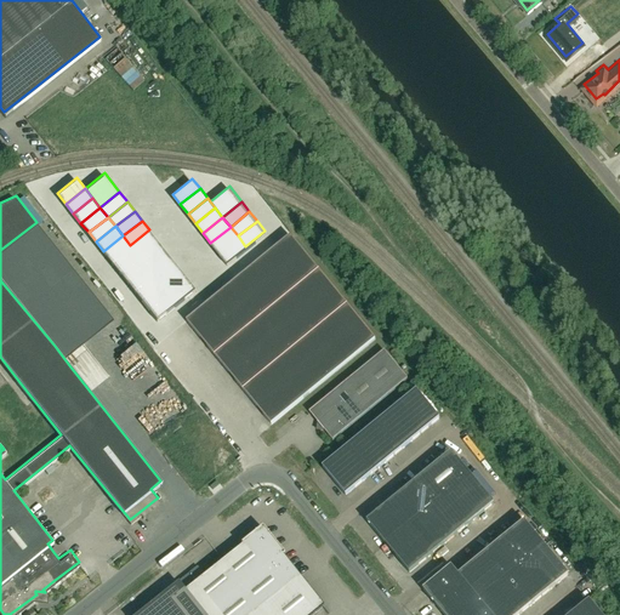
[(226,261),(245,246),(238,235),(231,227),(210,243),(226,261)]
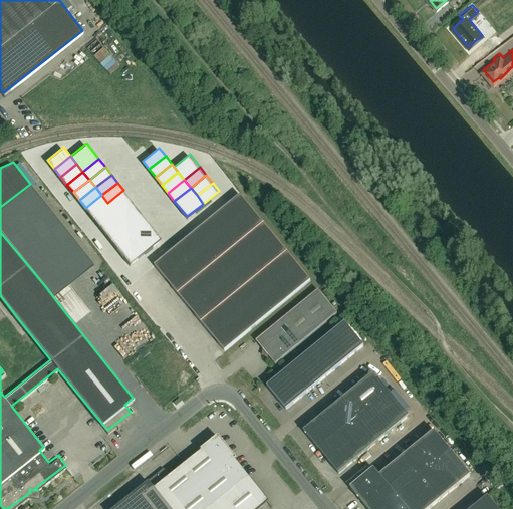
[(123,190),(107,203),(114,211),(130,198),(123,190)]
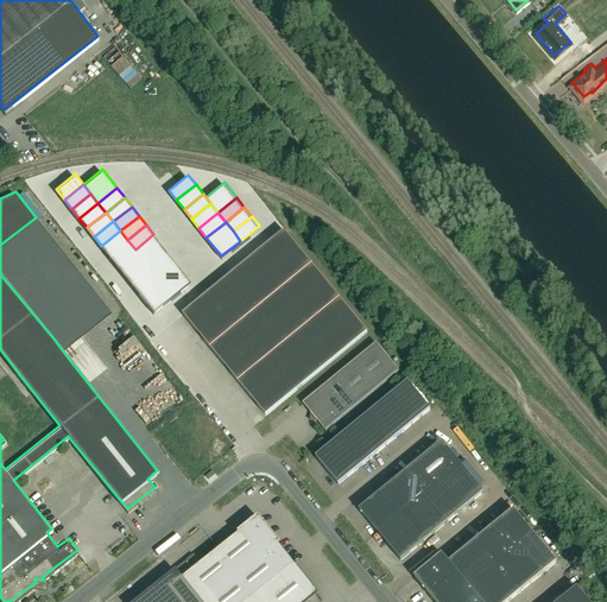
[(182,309),(265,411),(367,328),(284,226),(182,309)]
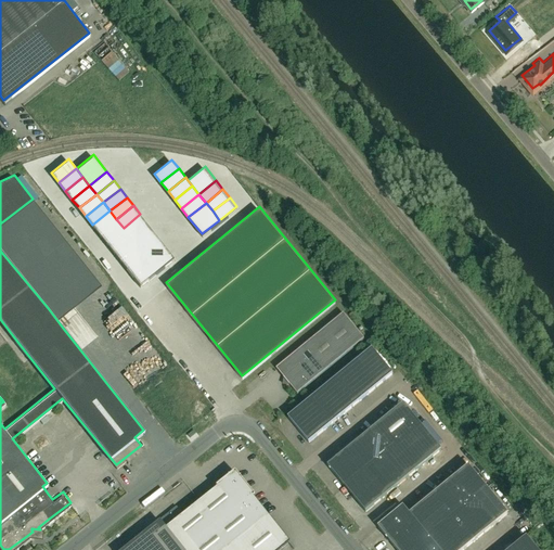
[(116,219),(110,210),(92,225),(99,233),(116,219)]
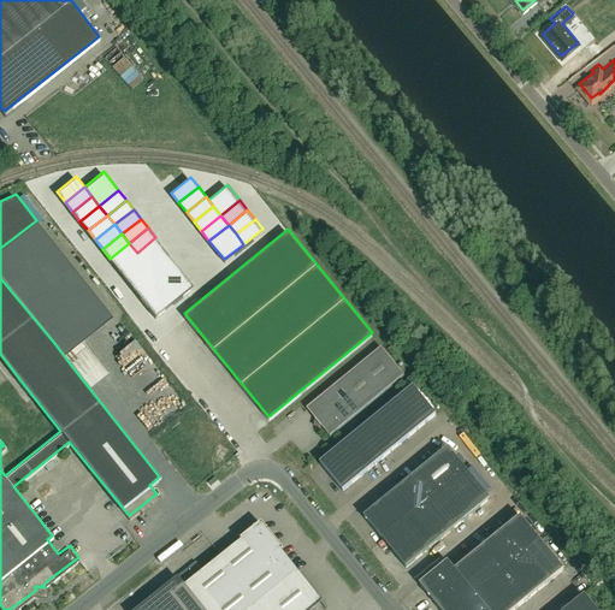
[(145,262),(164,247),(155,237),(137,253),(145,262)]
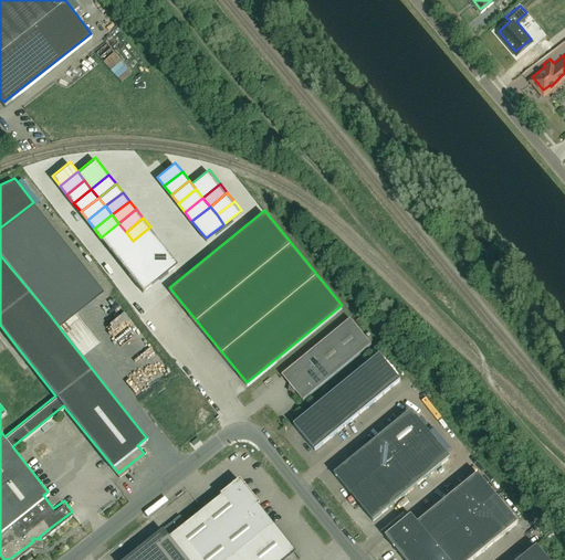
[(118,223),(101,238),(107,246),(126,232),(118,223)]
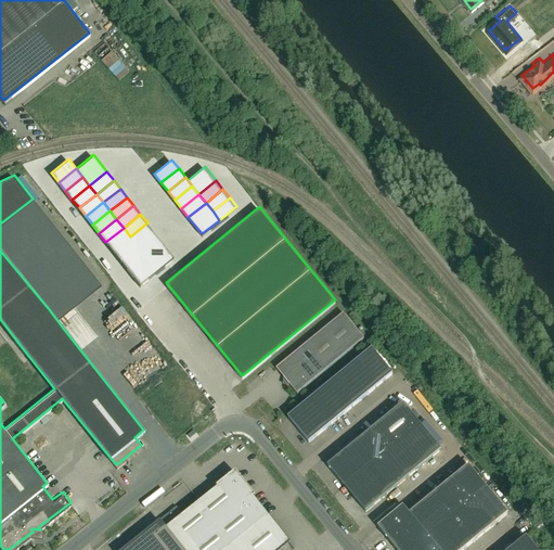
[(147,222),(130,237),(137,245),(143,253),(160,240),(147,222)]
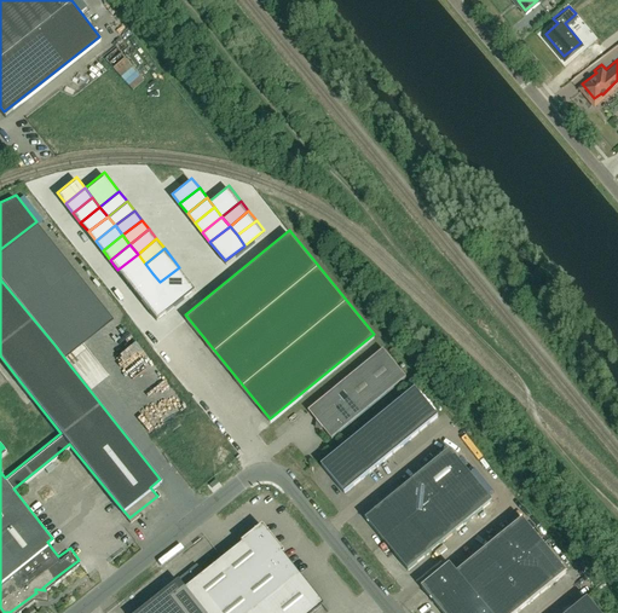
[(126,279),(145,264),(138,254),(117,270),(126,279)]
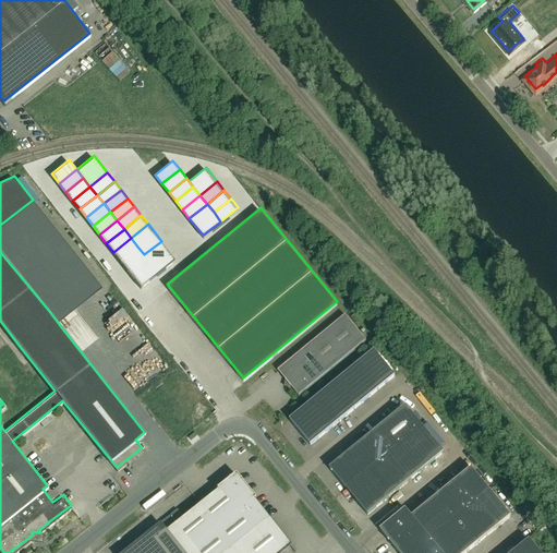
[(120,260),(137,247),(131,238),(113,252),(120,260)]
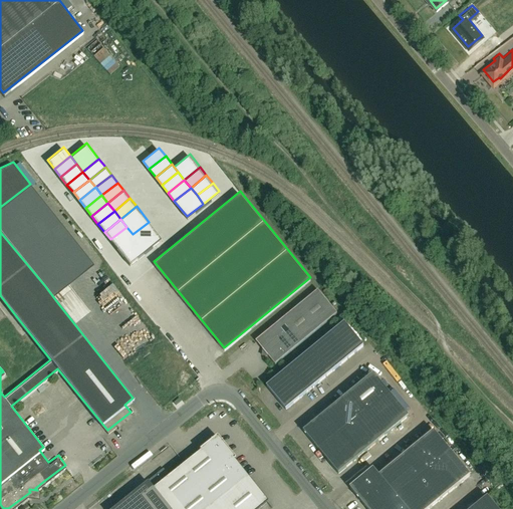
[(133,234),(145,250),(161,237),(149,222),(133,234)]
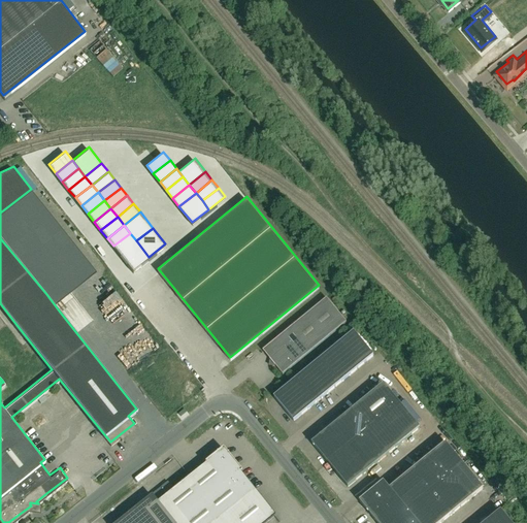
[(130,233),(113,246),(120,254),(136,240),(130,233)]
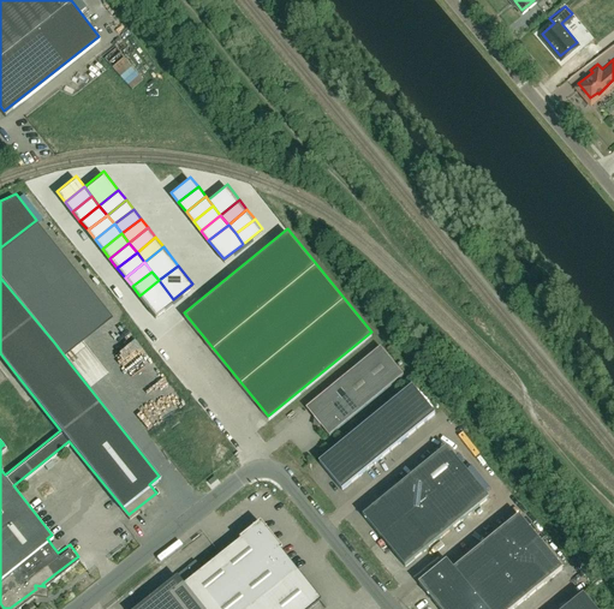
[(159,280),(139,296),(154,314),(173,299),(159,280)]
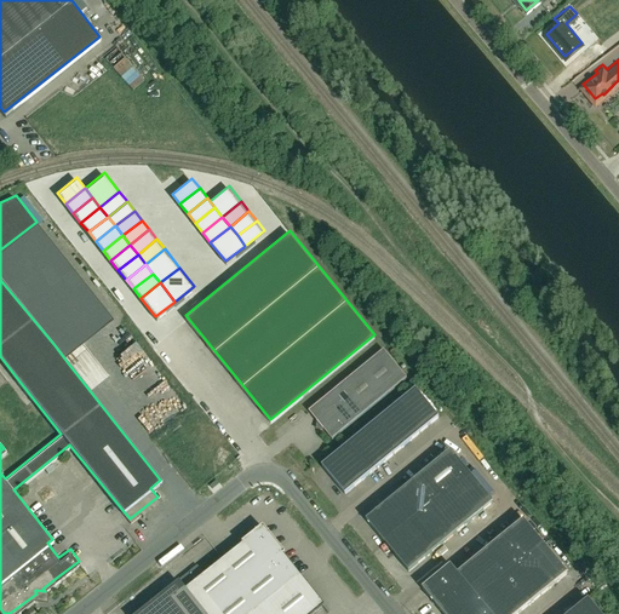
[(110,290),(98,298),(104,307),(116,298),(110,290)]
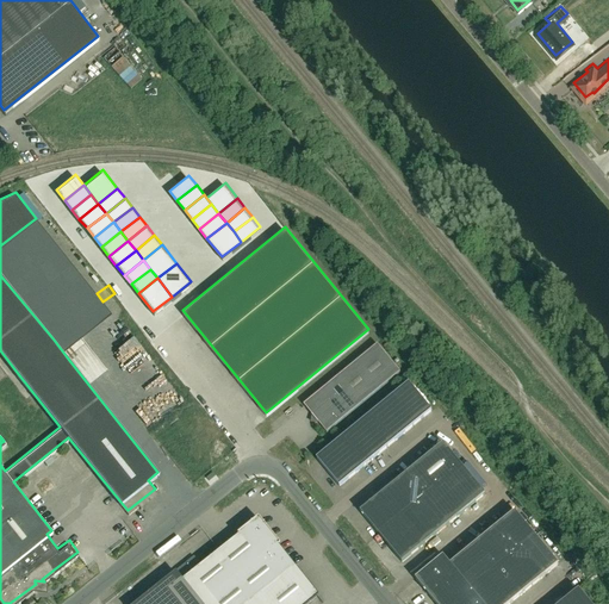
[(325,428),(399,367),(377,340),(303,400),(311,410),(310,417),(317,417),(325,428)]
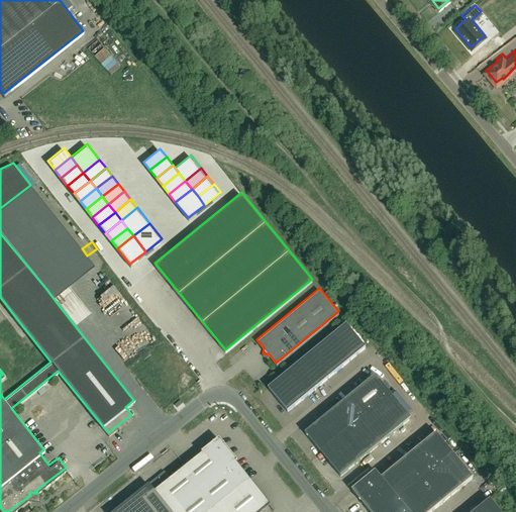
[(337,326),(357,350),(365,343),(345,320),(337,326)]
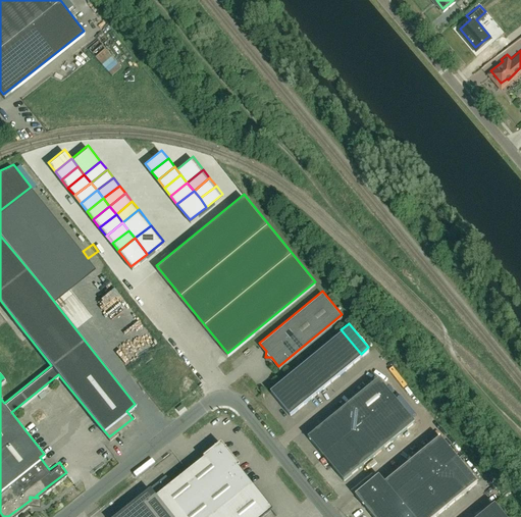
[(333,337),(353,360),(361,354),(341,329),(333,337)]
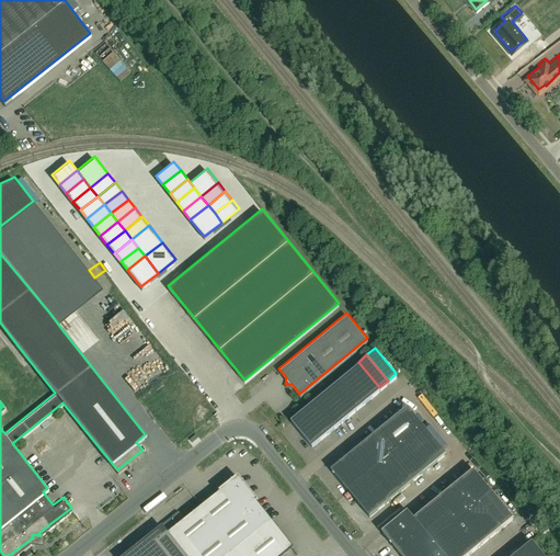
[(345,372),(366,398),(379,387),(358,362),(345,372)]
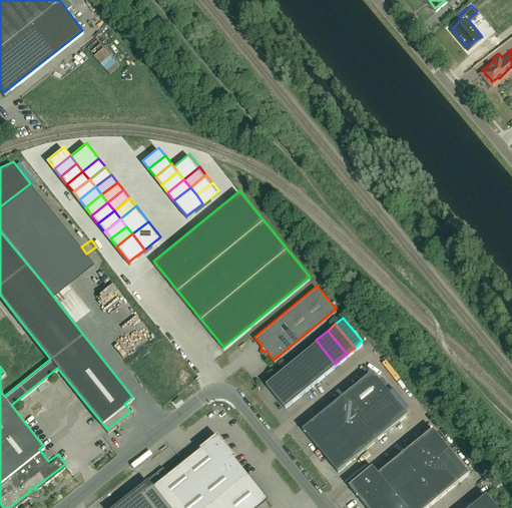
[(306,349),(325,372),(335,364),(316,340),(306,349)]
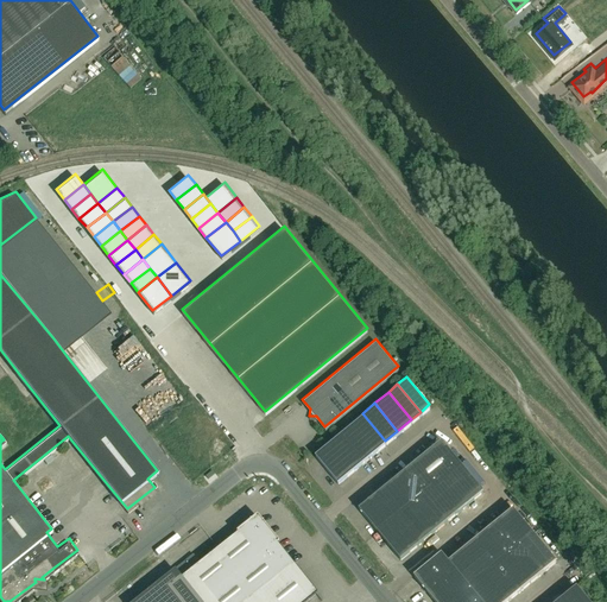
[(362,413),(339,432),(361,461),(385,441),(362,413)]
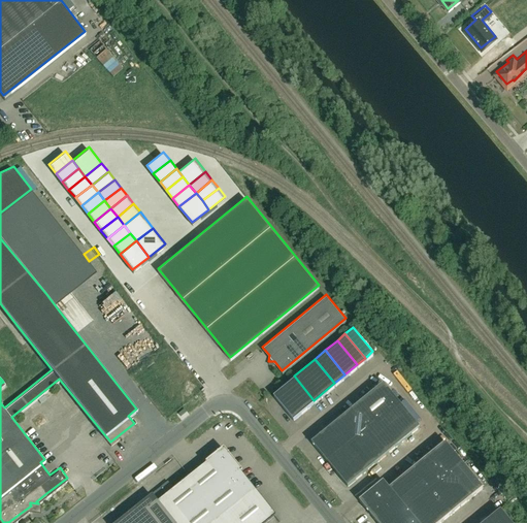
[(314,400),(294,376),(273,393),(293,417),(314,400)]
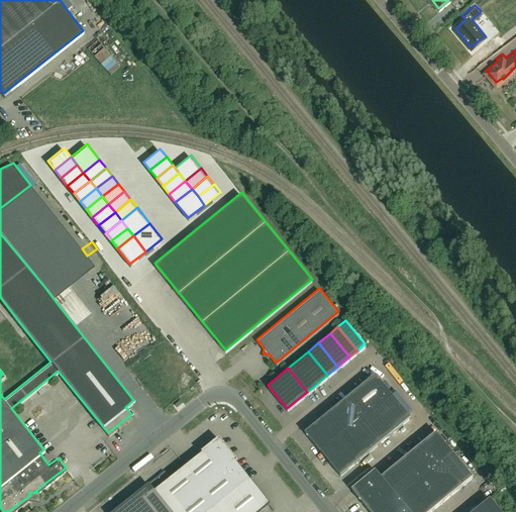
[(375,372),(366,380),(381,399),(391,391),(375,372)]
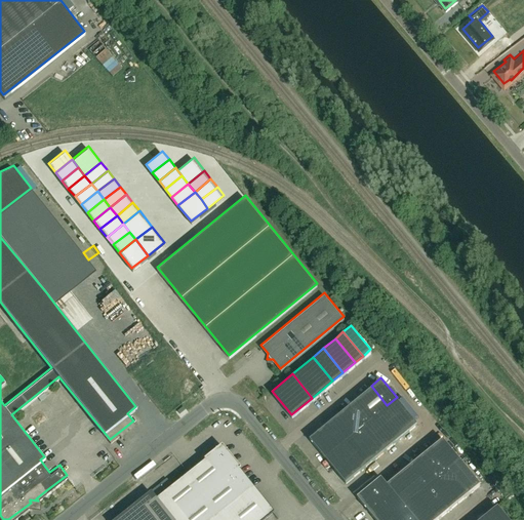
[(387,405),(371,386),(359,395),(375,414),(387,405)]
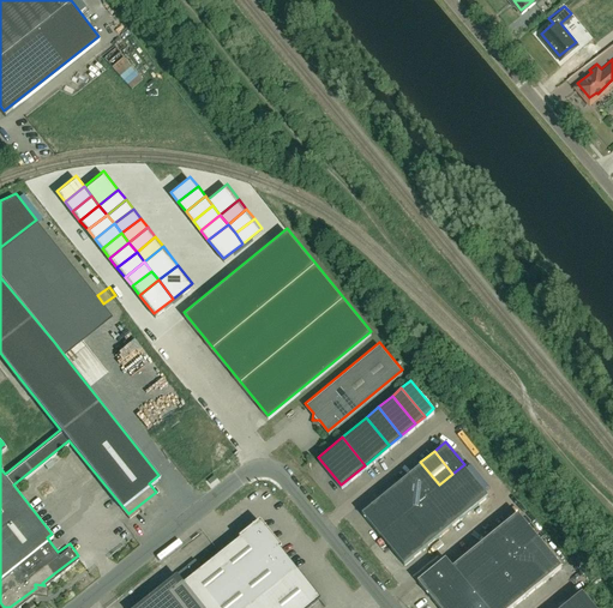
[(439,485),(420,462),(408,471),(427,494),(439,485)]
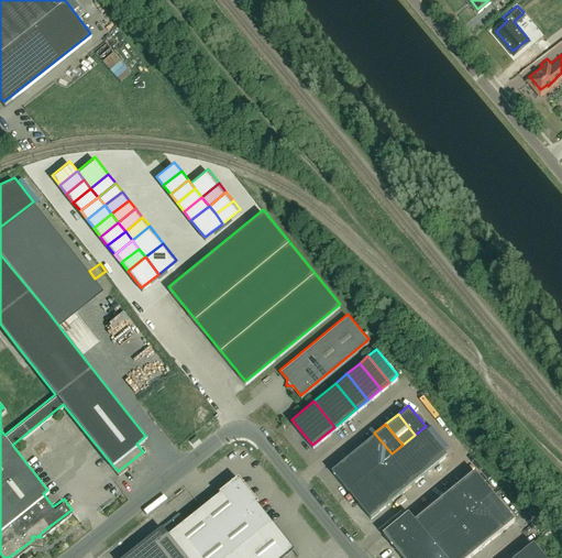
[(426,426),(415,435),(403,445),(423,471),(447,452),(426,426)]
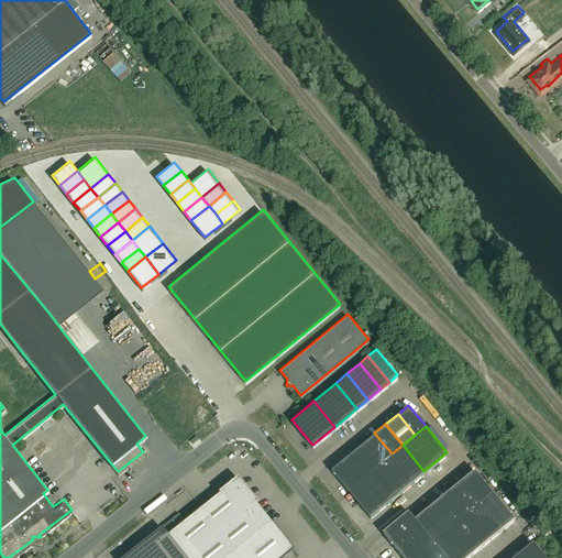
[(383,461),(392,453),(374,433),(365,440),(383,461)]
